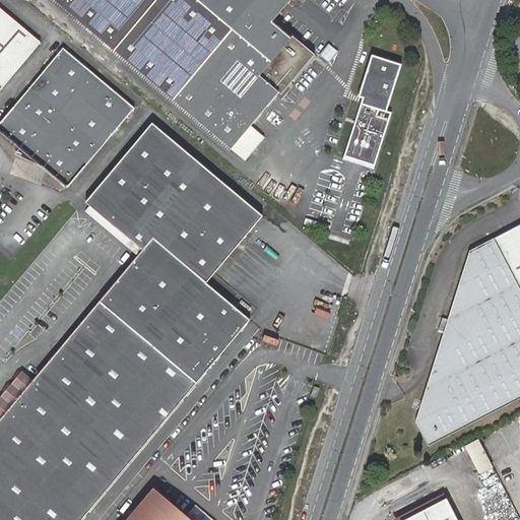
[(272,20),(288,0),(54,0),(231,148),(278,91),(280,93),(314,55),(293,36),(291,37),(272,20)]
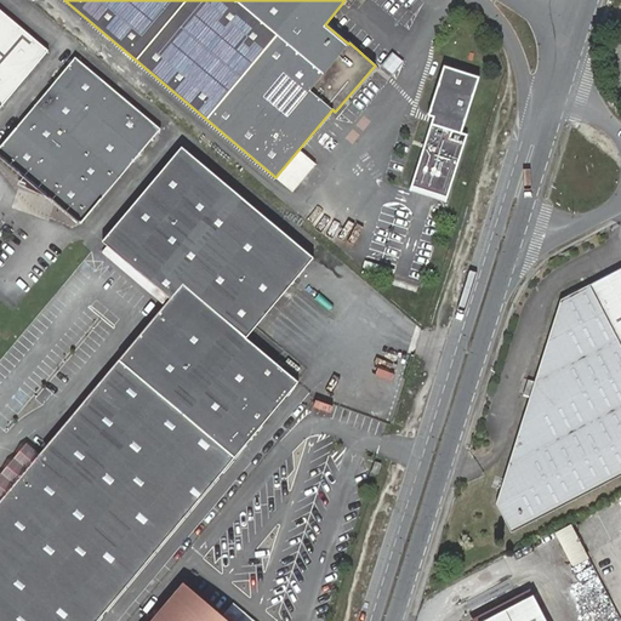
[(0,108),(49,50),(0,9),(0,108)]
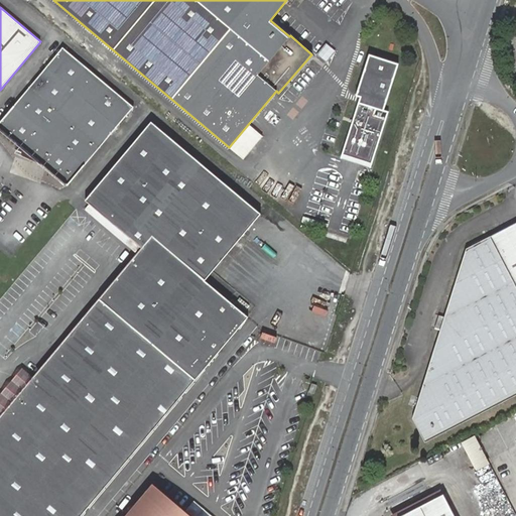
[(317,53),(328,61),(337,50),(328,42),(317,53)]
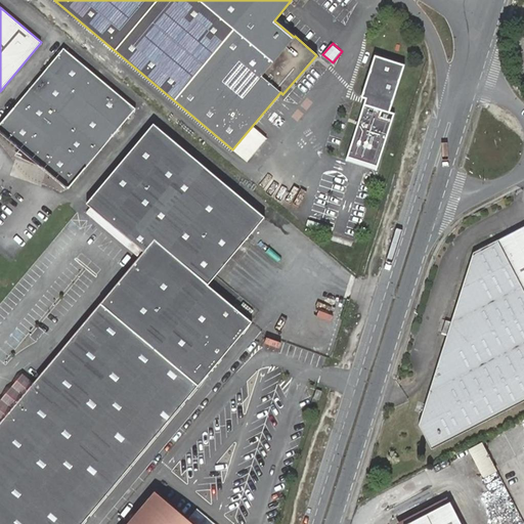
[(63,48),(0,123),(0,131),(69,188),(136,108),(63,48)]
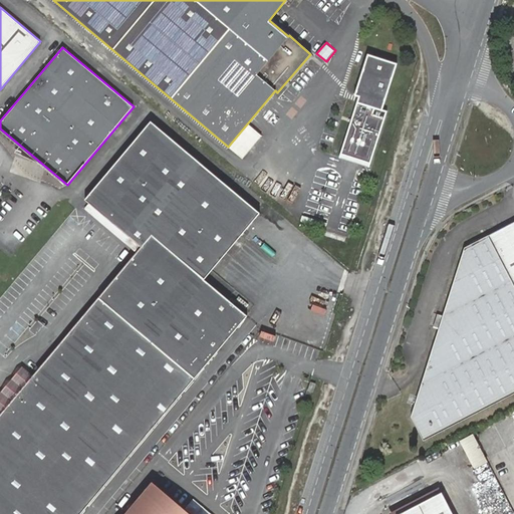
[(396,64),(368,55),(355,95),(359,96),(338,159),(367,168),(387,110),(380,108),(396,64)]
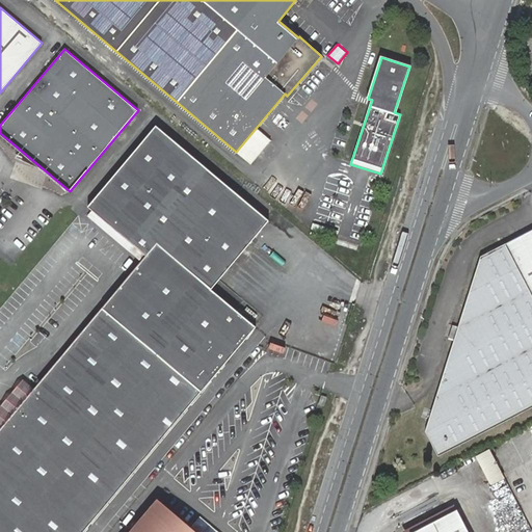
[(145,256),(141,261),(138,264),(130,274),(0,428),(0,531),(83,531),(247,336),(256,326),(211,289),(269,220),(156,126),(87,207),(91,210),(145,256)]
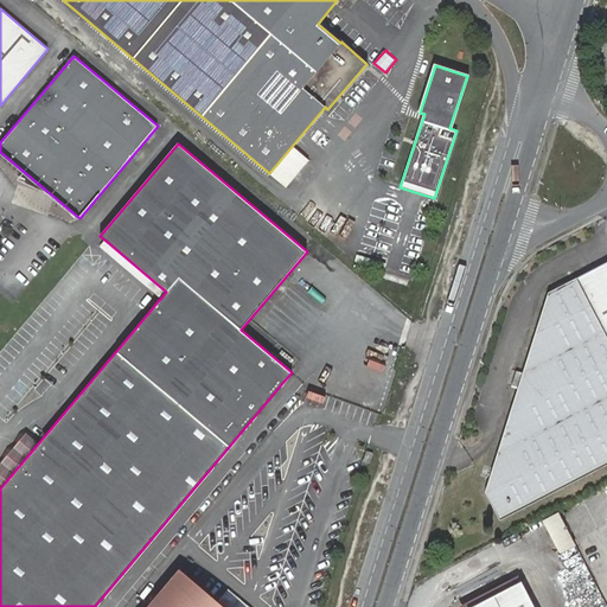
[(330,228),(340,235),(345,227),(336,219),(330,228)]
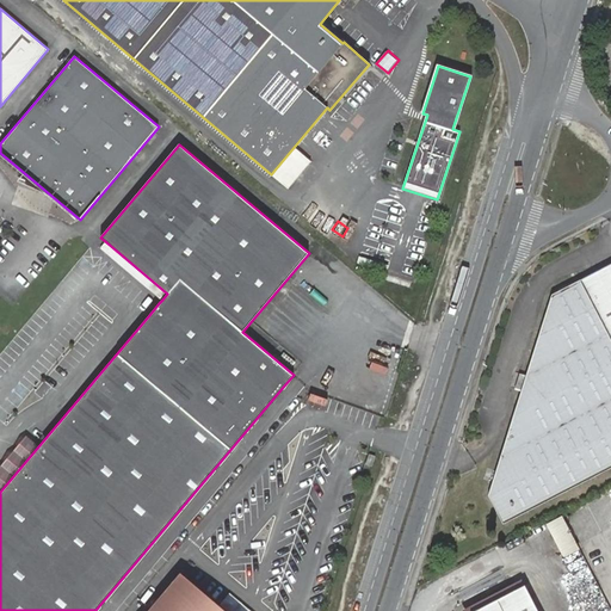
[(100,248),(162,300),(167,294),(105,241),(100,248)]
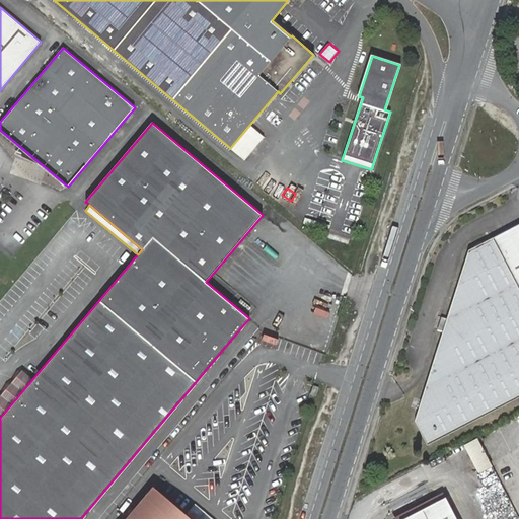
[(428,445),(518,396),(518,224),(493,237),(468,250),(415,421),(428,445)]
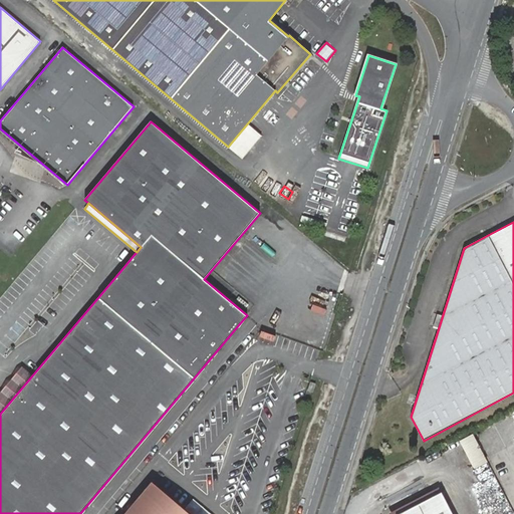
[(276,343),(279,335),(262,328),(258,336),(276,343)]
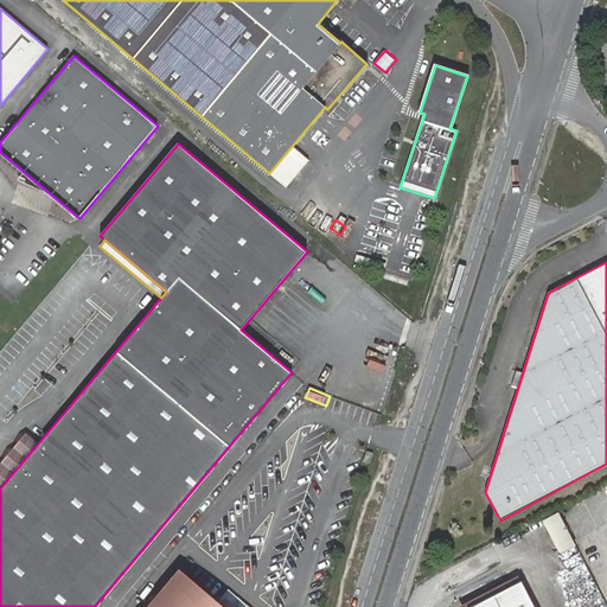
[(555,510),(538,518),(555,551),(572,543),(555,510)]
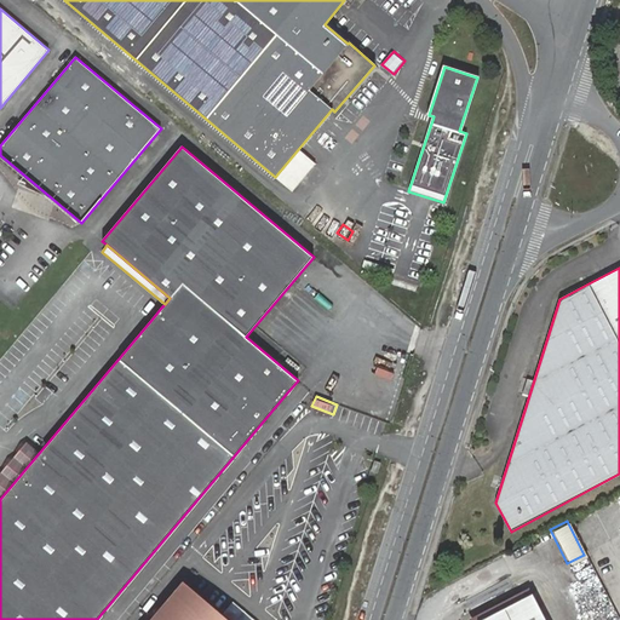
[(230,619),(185,581),(151,619),(230,619)]
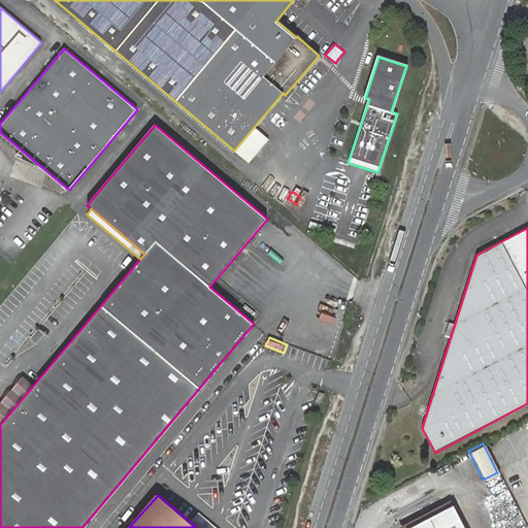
[(464,527),(453,505),(409,527),(464,527)]
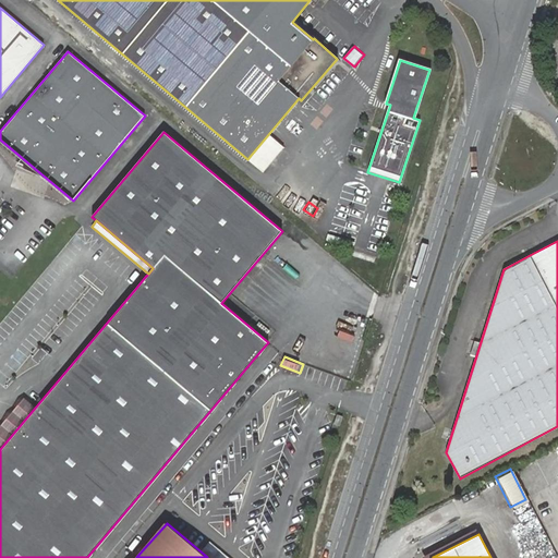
All buildings are outlined.
